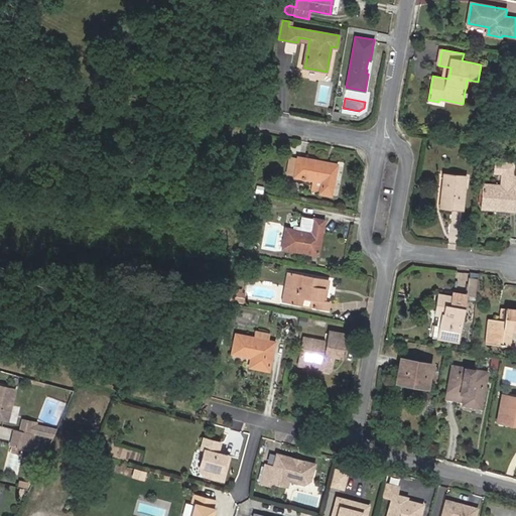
[(298,157),(289,156),(286,175),(294,176),(298,157)]
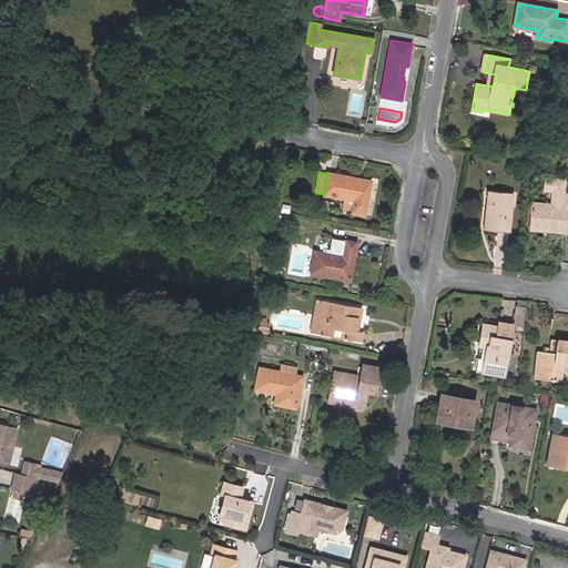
[(328,173),(324,194),(345,199),(343,210),(365,214),(371,181),(328,173)]
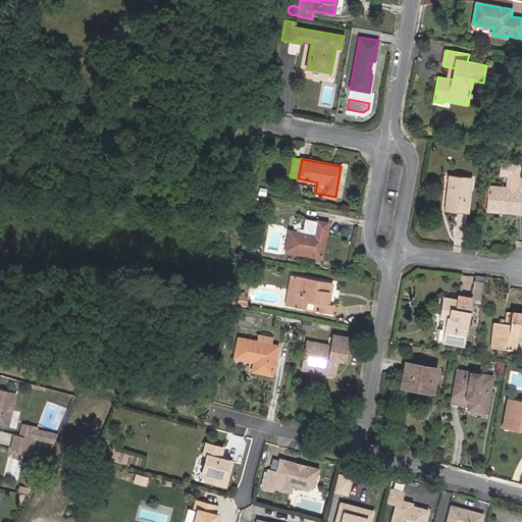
[(510,165),(501,164),(500,175),(507,175),(506,188),(488,187),(486,210),(521,212),(521,176),(516,176),(517,168),(510,168),(510,165)]
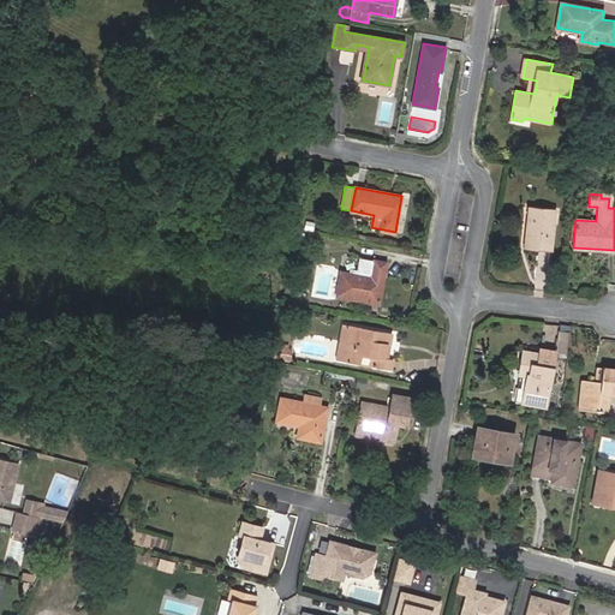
[(530,208),(525,246),(551,250),(555,210),(530,208)]
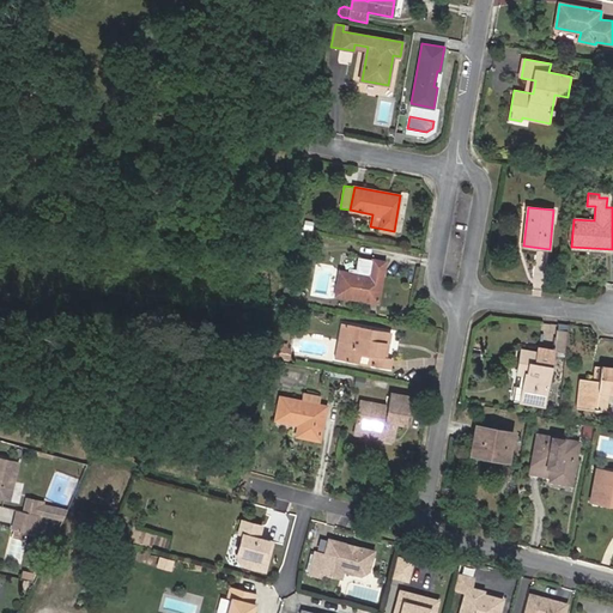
[(302,229),(310,230),(311,223),(304,220),(302,229)]
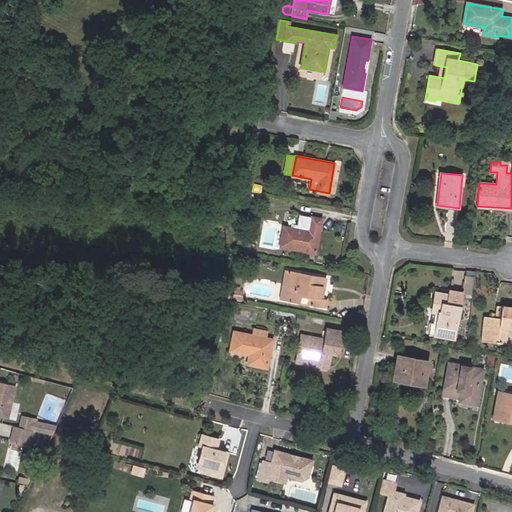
[(285,227),(281,247),(316,253),(322,219),(305,216),(302,230),(285,227)]
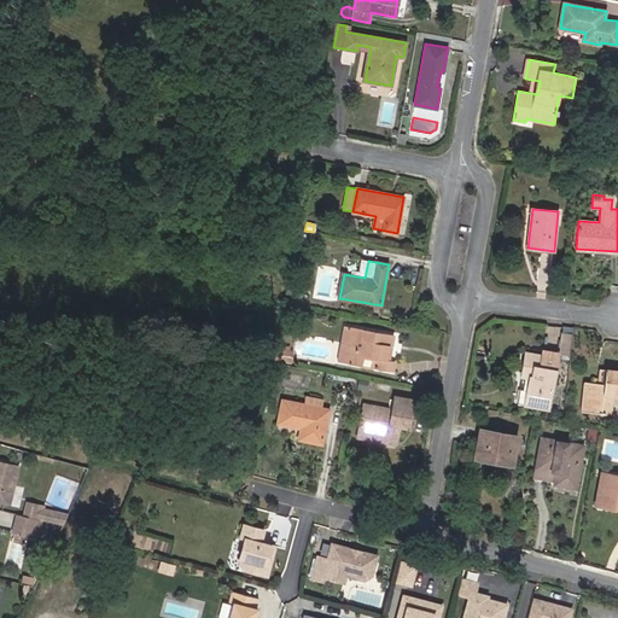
[(339,362),(348,363),(355,328),(345,327),(339,362)]
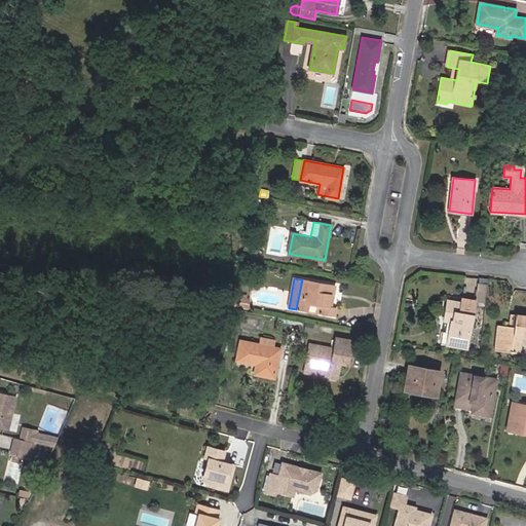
[(302,279),(296,309),(335,316),(336,308),(329,307),(331,294),(333,294),(335,285),(302,279)]
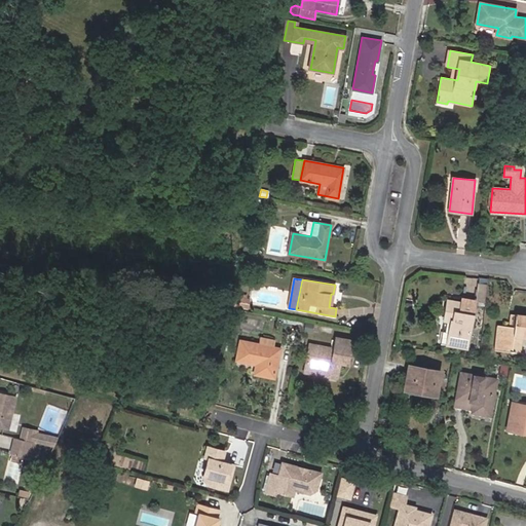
[(485,302),(487,284),(485,283),(480,283),(478,302),(485,302)]
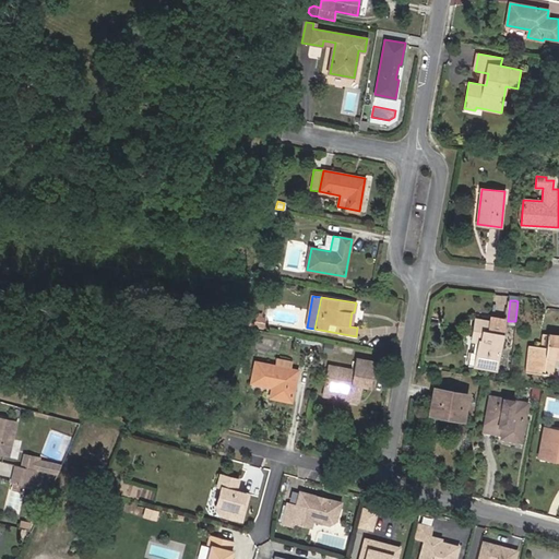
[(257,316),(254,324),(262,326),(264,317),(257,316)]
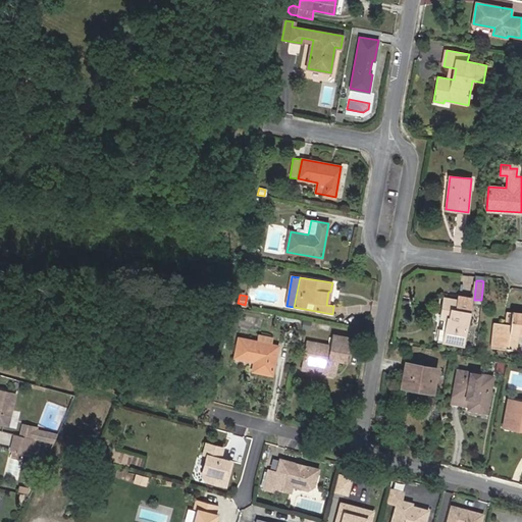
[(445,297),(437,340),(463,345),(471,298),(459,296),(458,300),(445,297)]
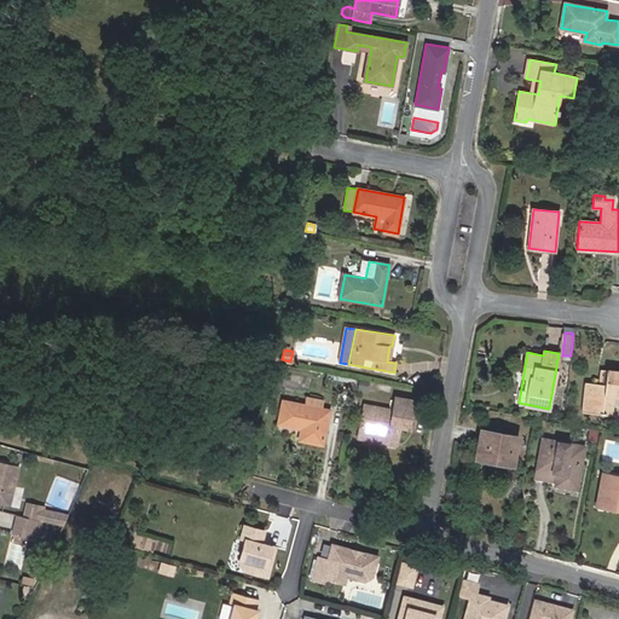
[(611,386),(605,385),(591,383),(589,412),(602,414),(603,397),(613,398),(618,398),(618,370),(612,369),(611,386)]
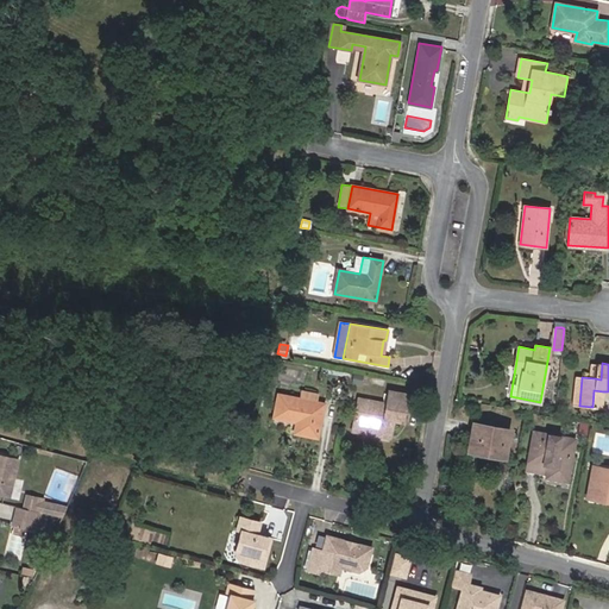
[(351,372),(349,383),(369,388),(371,377),(351,372)]
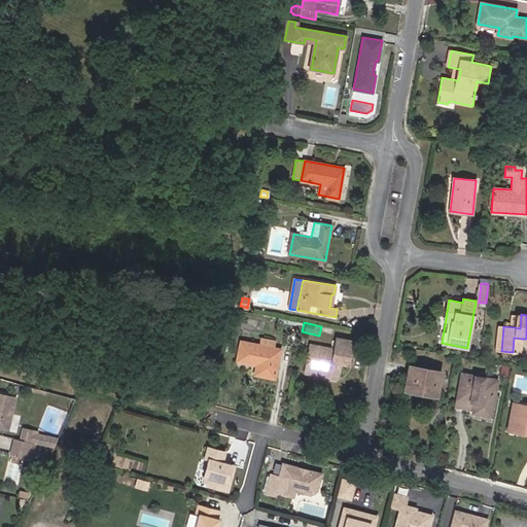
[(339,376),(341,363),(349,364),(353,341),(338,338),(336,349),(311,345),(306,370),(339,376)]
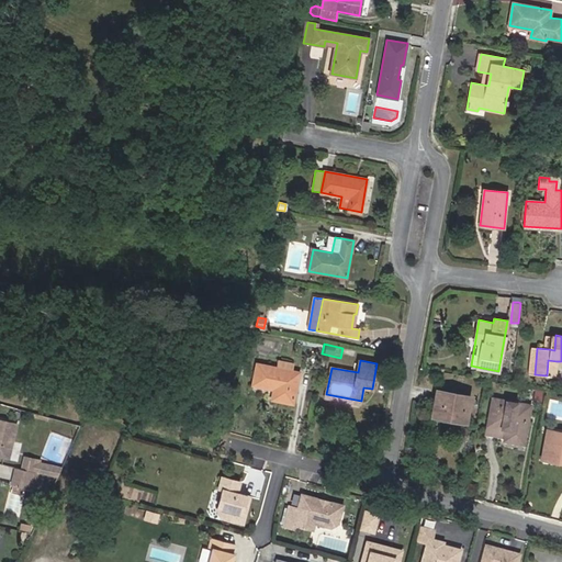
[(548,360),(547,375),(555,377),(557,361),(548,360)]
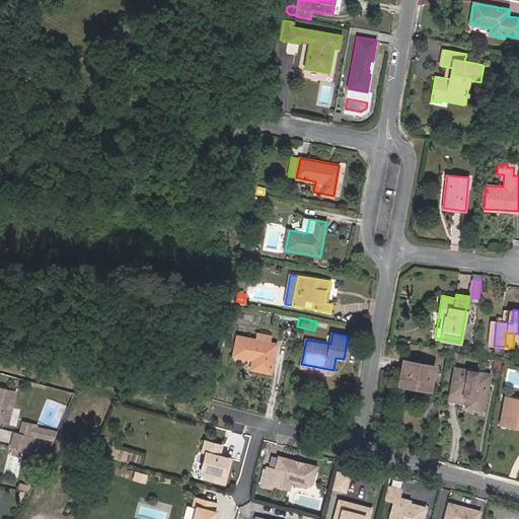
[(251,369),(271,372),(277,344),(237,336),(233,356),(253,359),(251,369)]
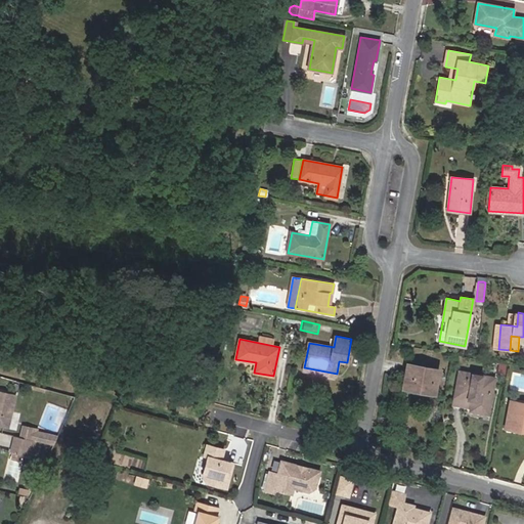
[(402,388),(434,394),(438,368),(407,362),(402,388)]
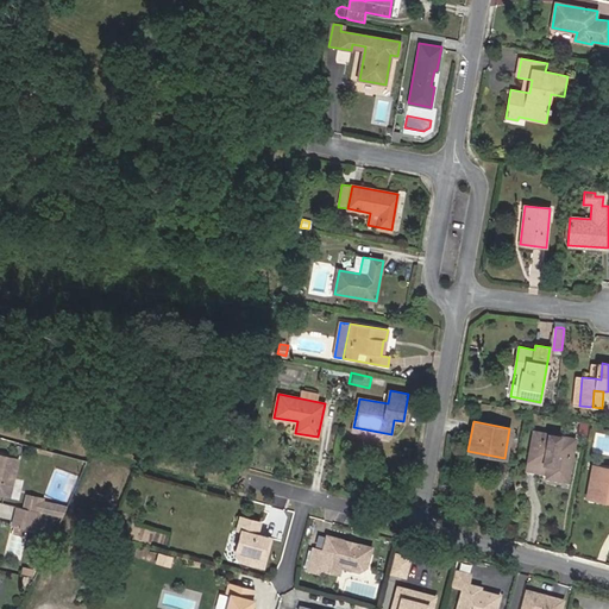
[(589,422),(577,421),(575,433),(586,435),(589,422)]
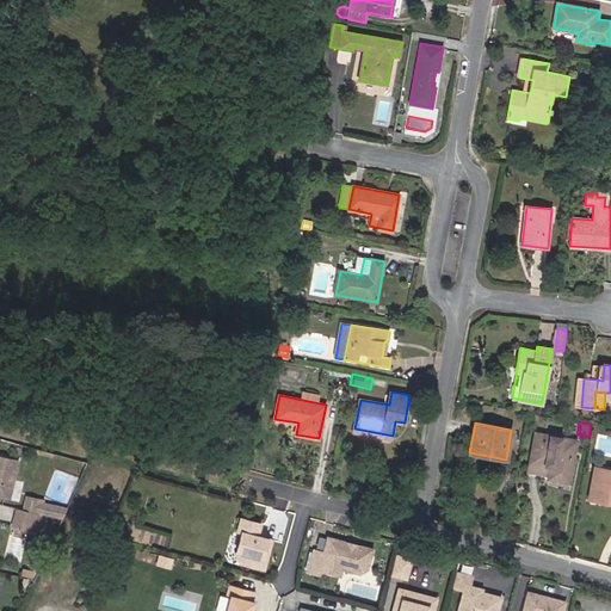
[(550,471),(550,476),(549,479),(569,482),(576,440),(536,432),(530,467),(550,471)]
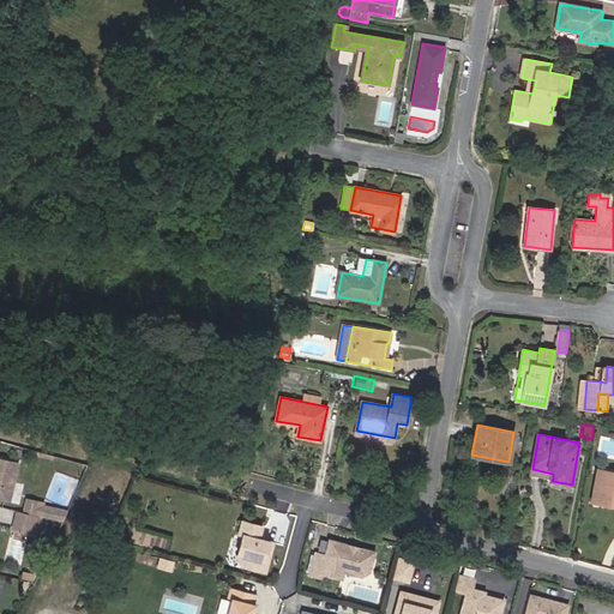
[(0,497),(10,499),(18,462),(0,457),(0,497)]
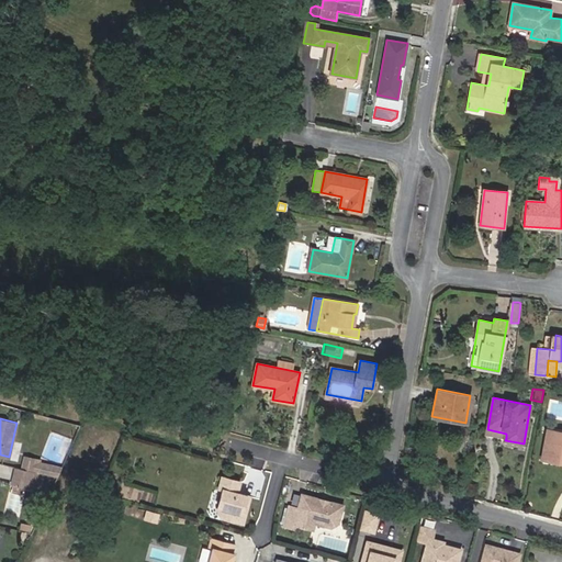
[(561,431),(549,430),(542,460),(561,463),(561,431)]
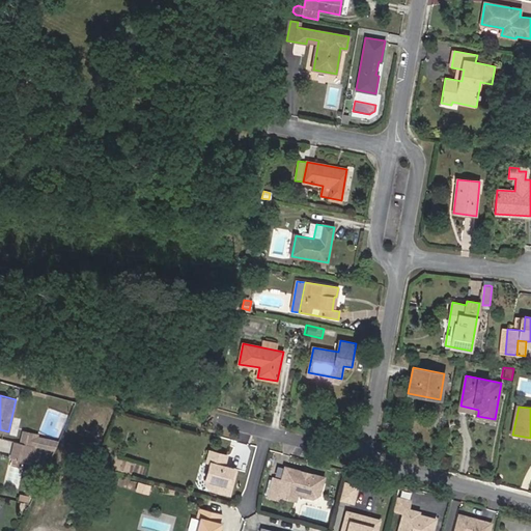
[(31,445),(33,434),(23,431),(21,443),(31,445)]
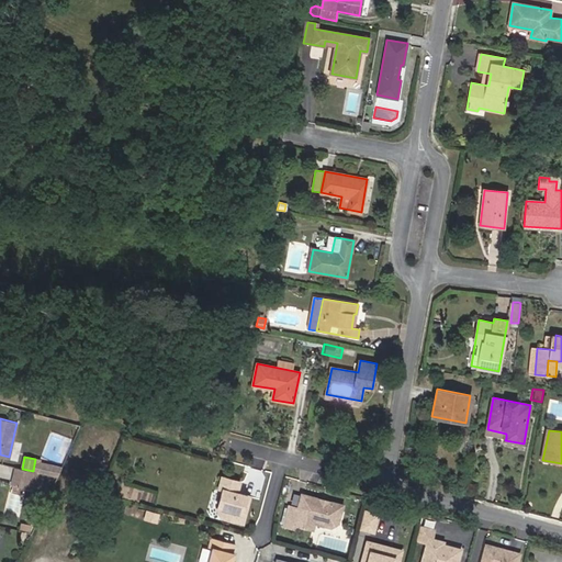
[(33,471),(37,472),(38,473),(57,476),(60,470),(63,465),(41,461),(35,459),(33,471)]
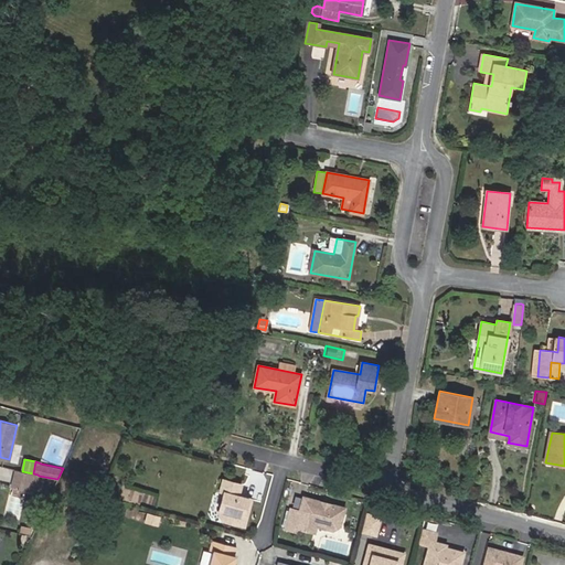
[(13,486),(29,490),(31,484),(36,486),(39,476),(33,473),(22,471),(17,470),(13,486)]
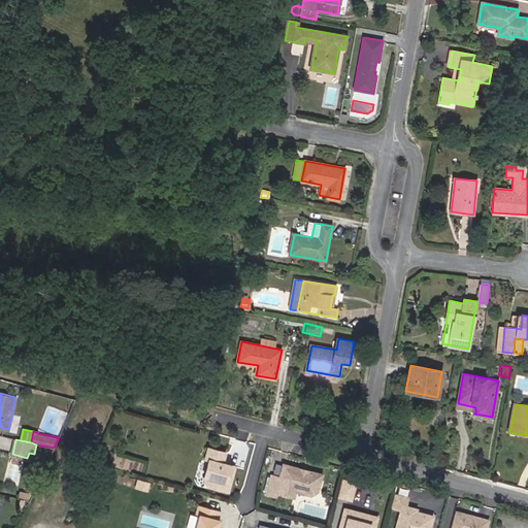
[(228,454),(210,449),(208,460),(211,461),(206,480),(210,487),(231,492),(233,485),(230,484),(234,467),(226,464),(228,454)]
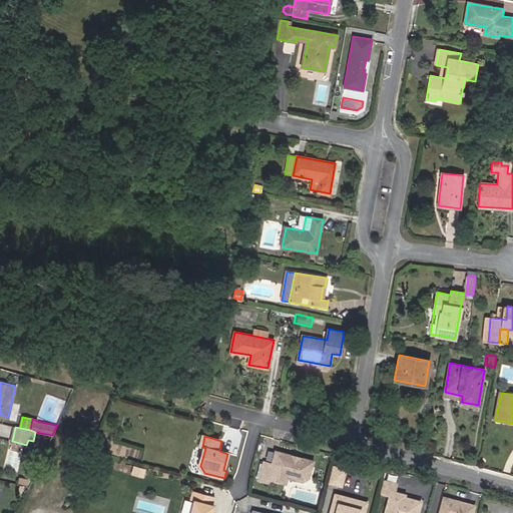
[(11,446),(26,449),(26,445),(12,441),(11,446)]
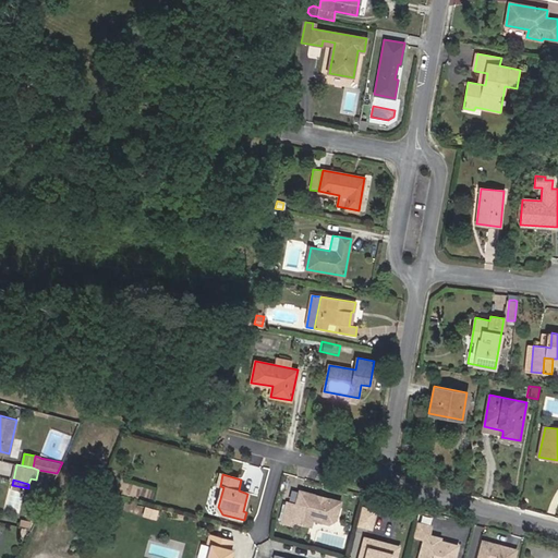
[(316,496),(298,490),(294,505),(284,502),(279,521),(289,524),(290,520),(307,525),(310,518),(326,523),(332,519),(338,501),(323,497),(322,499),(315,498),(316,496)]
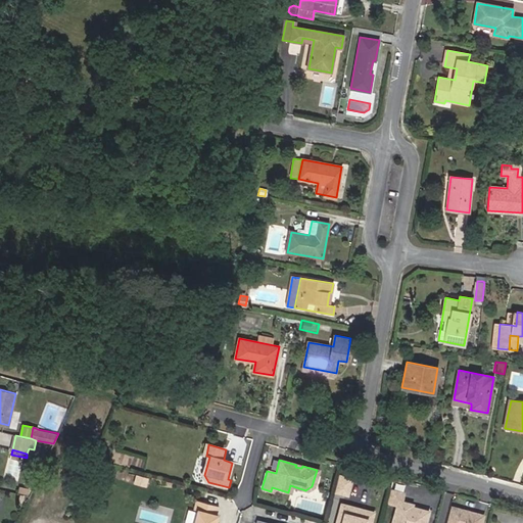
[(350,479),(337,475),(332,491),(346,494),(350,479)]
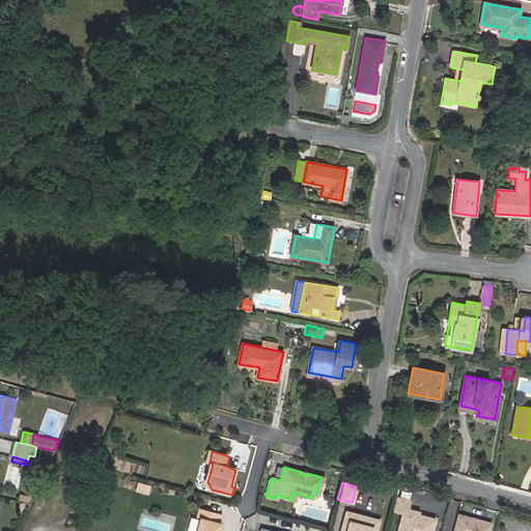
[(220,513),(196,507),(194,515),(198,516),(194,530),(216,530),(219,522),(218,522),(220,513)]
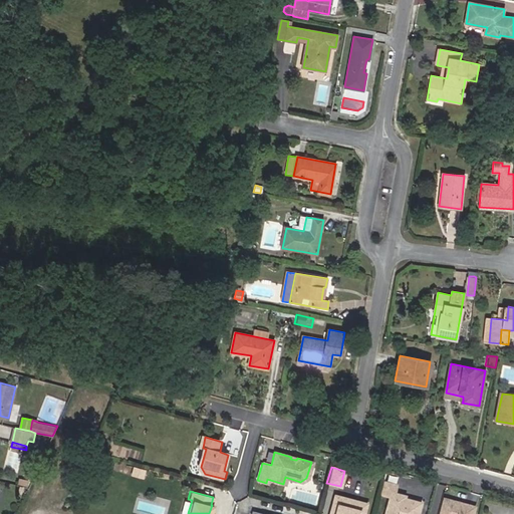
[(400,494),(390,491),(382,513),(416,513),(420,502),(404,498),(399,497),(400,494)]
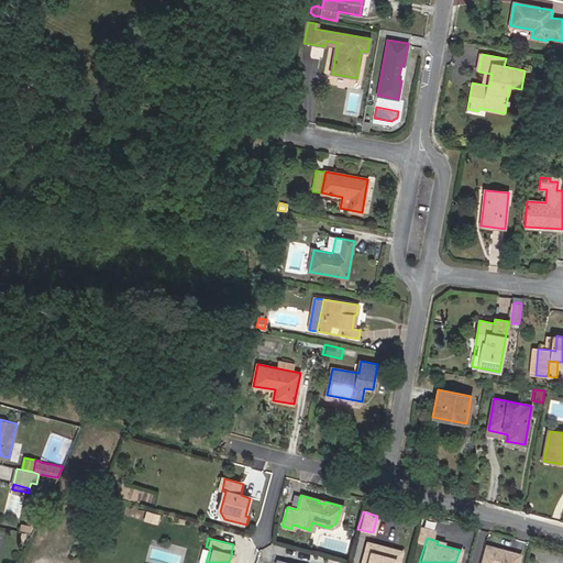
[(365,542),(360,562),(396,562),(400,551),(388,548),(387,551),(382,549),(382,547),(365,542)]
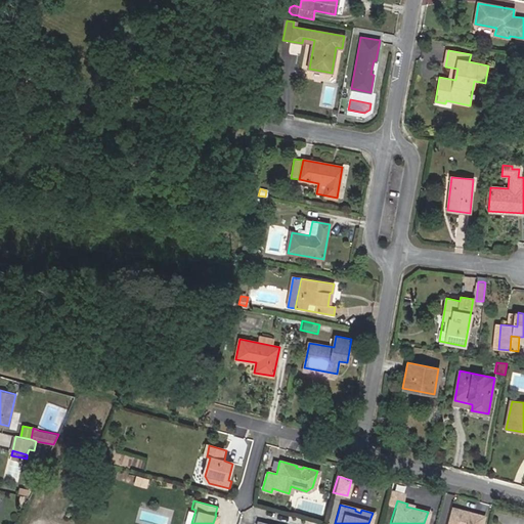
[(450,507),(445,523),(480,523),(483,515),(450,507)]
